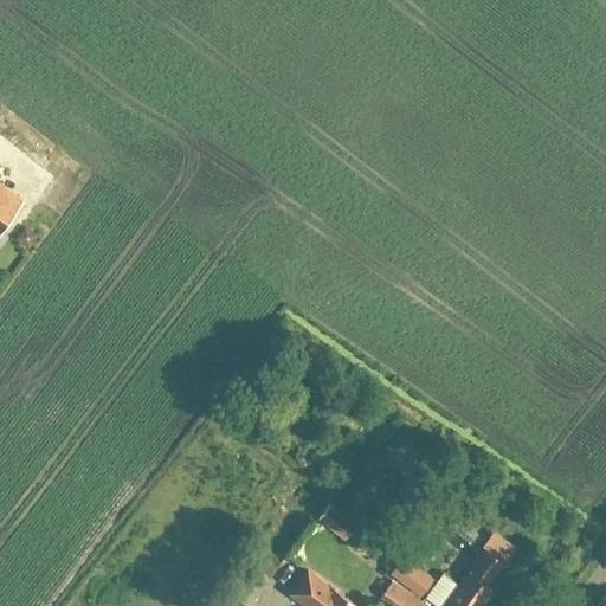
[(0,231),(21,204),(0,187),(0,231)]
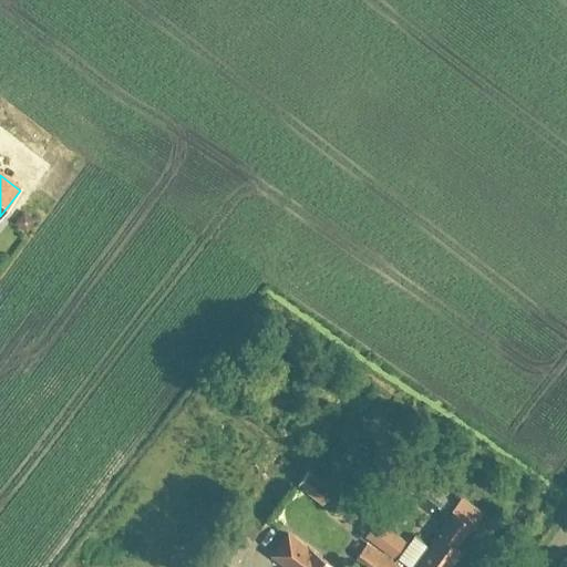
[(21,228),(34,233),(39,220),(27,215),(21,228)]
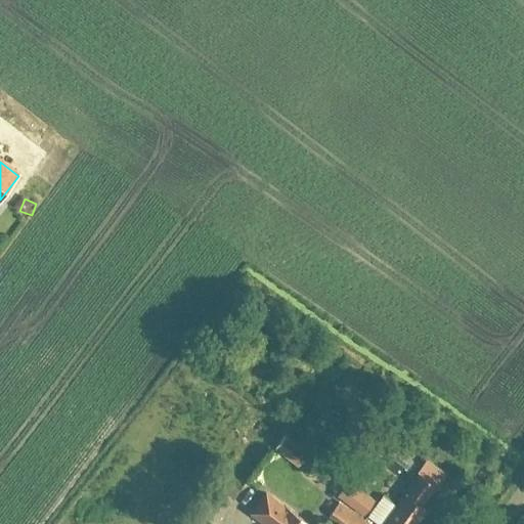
[(409,472),(417,464),(398,447),(391,455),(409,472)]
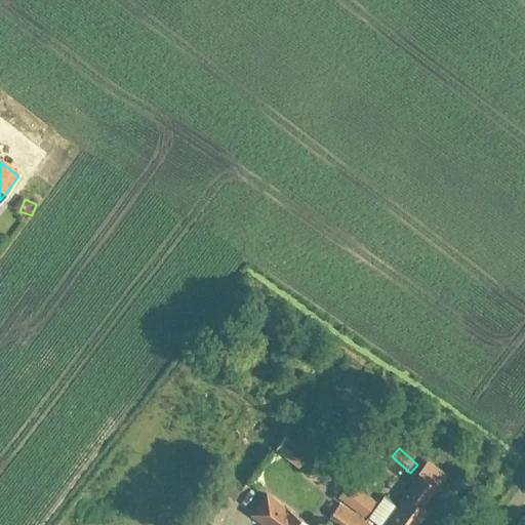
[(420,508),(435,487),(418,476),(382,524),(416,524),(427,512),(420,508)]
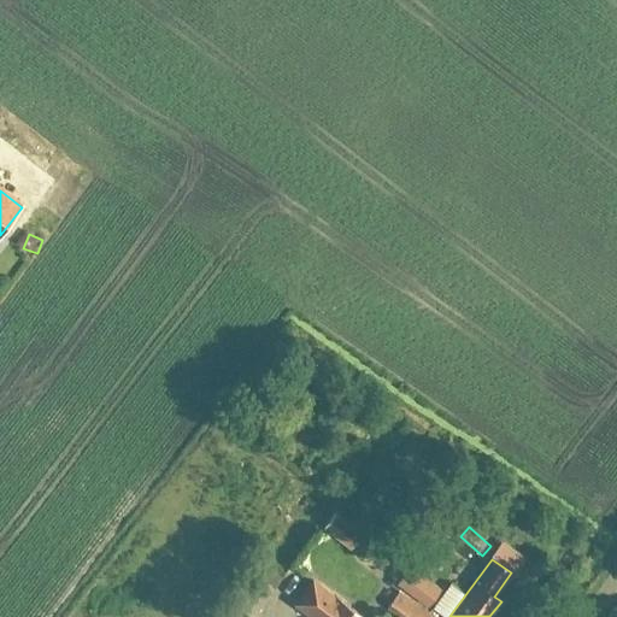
[(428,607),(440,592),(409,569),(398,585),(428,607)]
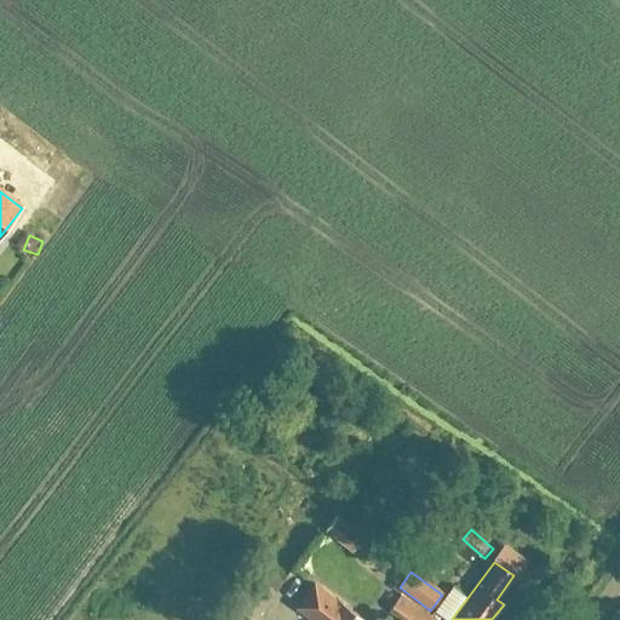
[(366,619),(337,598),(337,600),(315,584),(298,607),(316,619),(366,619)]
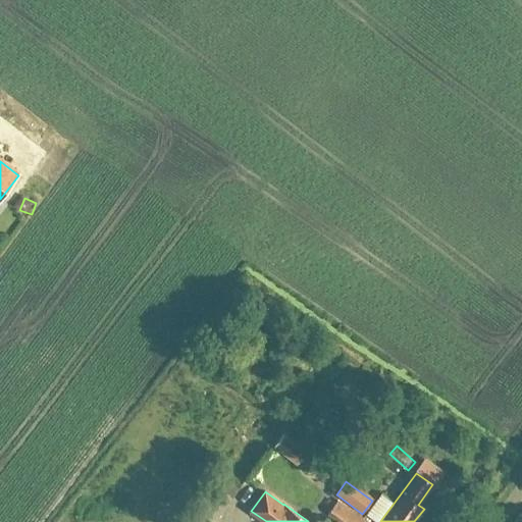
[(338,521),(365,521),(337,501),(328,514),(338,521)]
